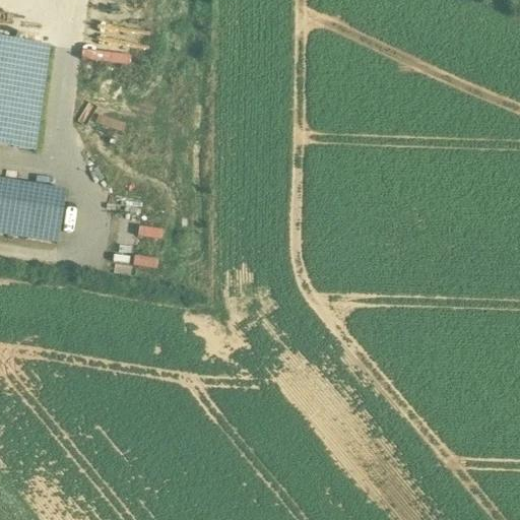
[(49,48),(0,41),(0,144),(35,149),(49,48)]
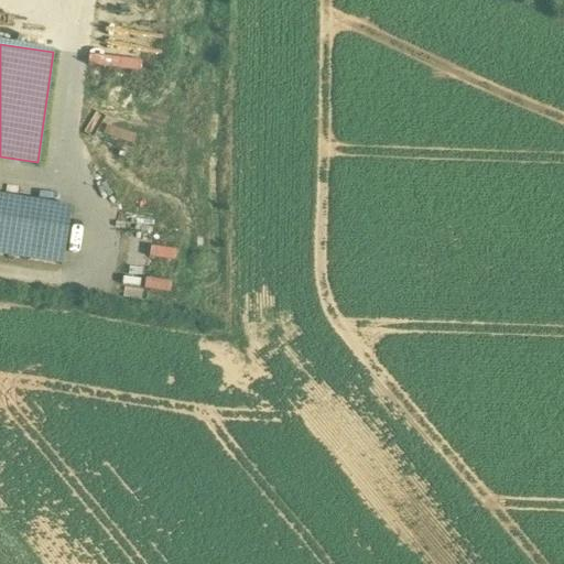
[(87,54),(86,65),(140,71),(141,58),(87,54)]
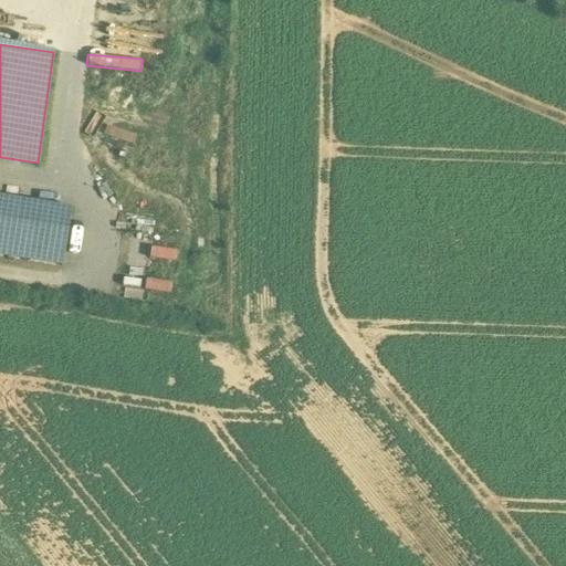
[(72,209),(0,197),(0,242),(64,253),(72,209)]
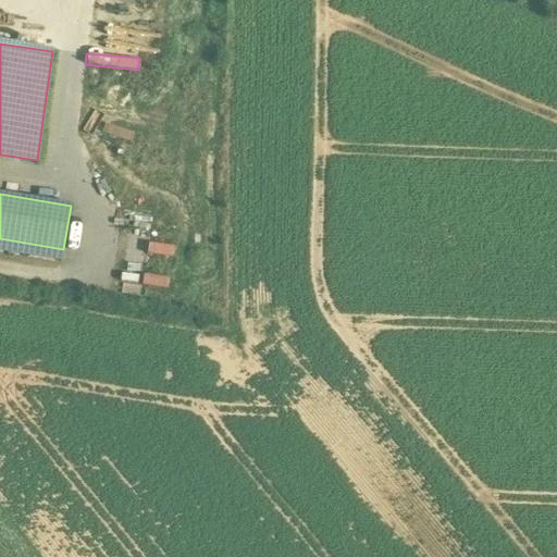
[(172,256),(174,246),(147,242),(146,251),(172,256)]
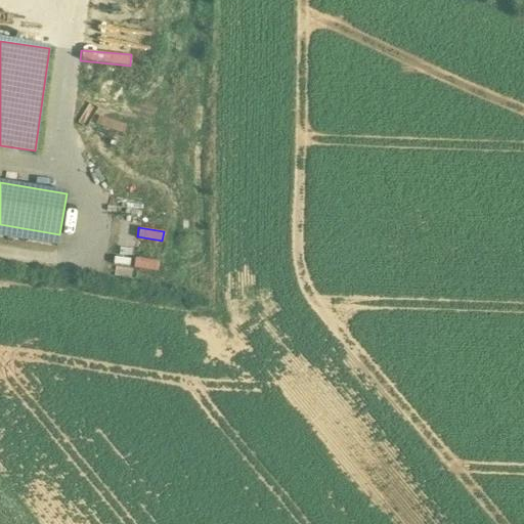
[(151,258),(155,242),(136,239),(134,256),(151,258)]
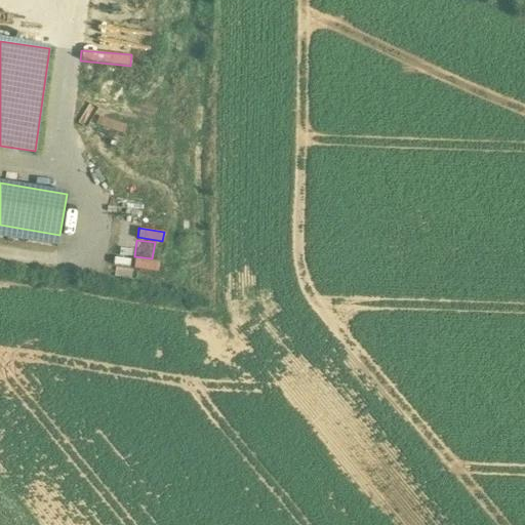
[(132,257),(131,269),(155,271),(157,260),(132,257)]
